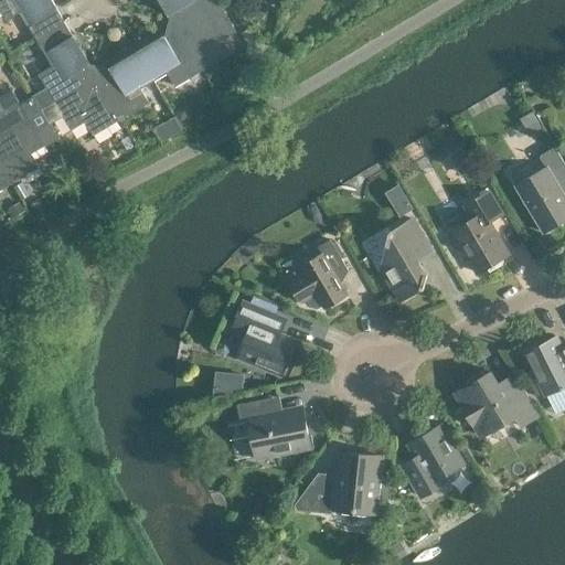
[(0,0),(0,8),(7,20),(20,11),(36,39),(65,22),(51,0),(0,0)]
